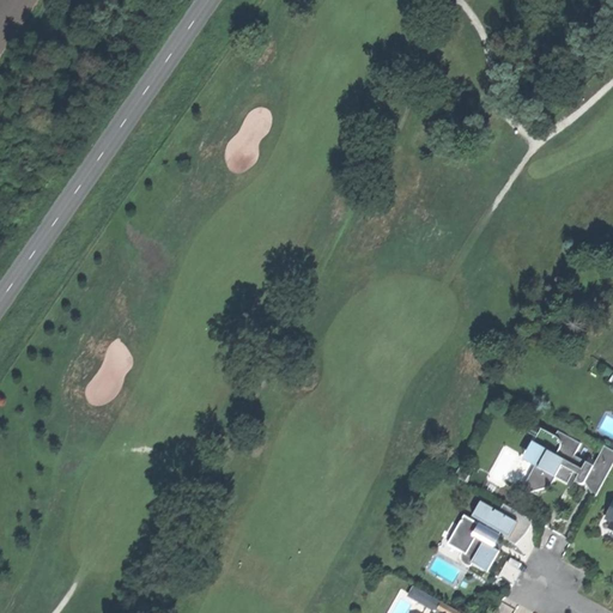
[(541,426),(529,448),(540,453),(519,493),(550,485),(554,475),(568,481),(572,469),(578,473),(576,479),(576,481),(578,483),(582,483),(584,481),(594,498),(612,461),(612,448),(604,443),(593,463),(574,453),(581,441),(558,430),(556,434),(541,426)]
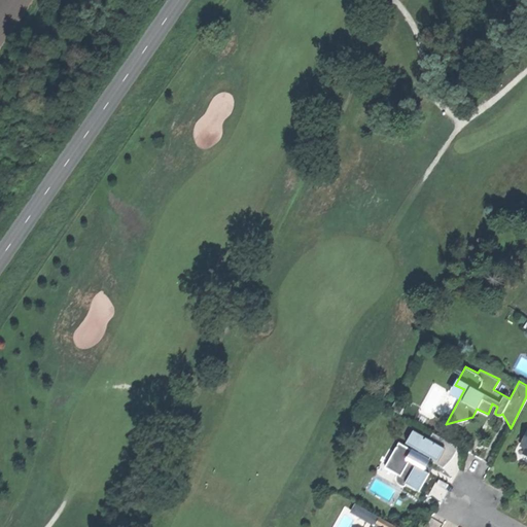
[(397,397),(391,408),(400,413),(405,406),(403,401),(397,397)]
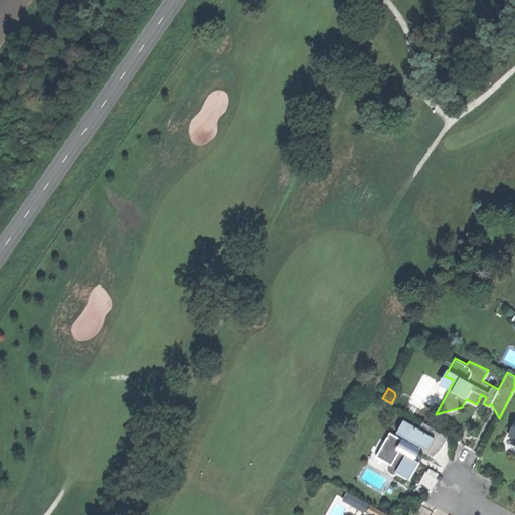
[(514,455),(514,444),(511,443),(514,438),(511,436),(514,427),(514,415),(499,447),(514,455)]
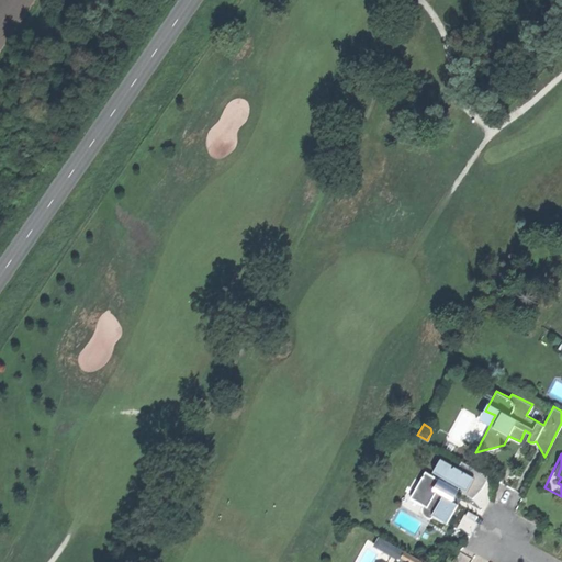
[(424,481),(416,496),(437,507),(433,515),(448,523),(449,521),(446,520),(456,501),(452,499),(458,490),(472,496),(476,493),(485,483),(489,474),(461,460),(458,467),(441,458),(434,471),(439,474),(438,478),(426,471),(420,480),(424,481)]
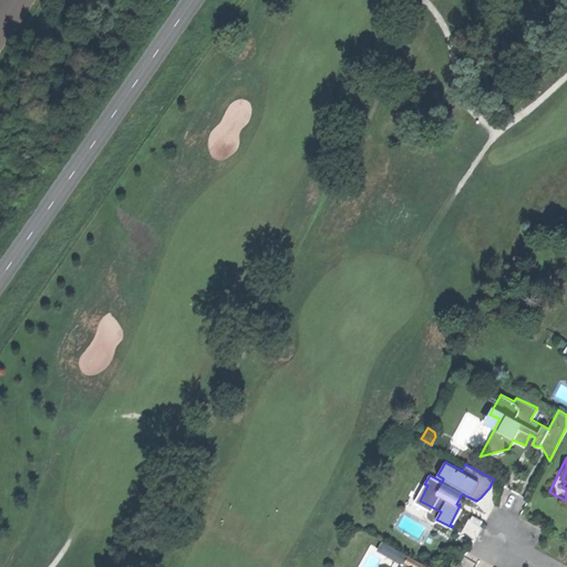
[(380,549),(405,563),(410,556),(383,542),(380,549)]
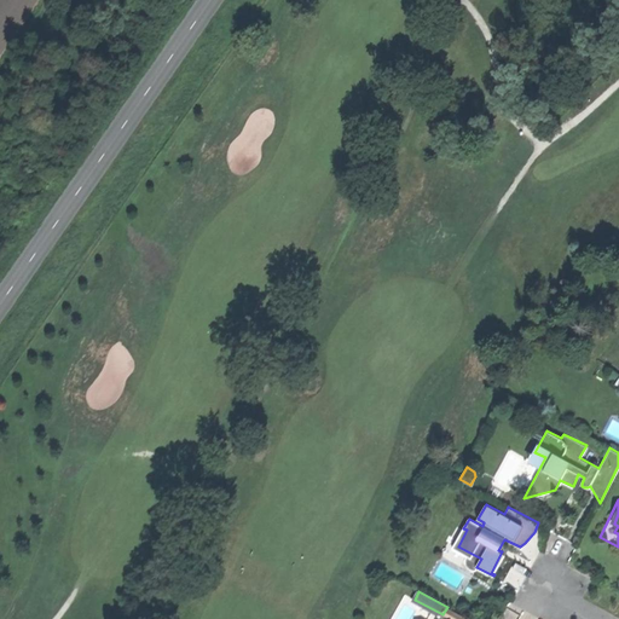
[(469,618),(447,607),(443,614),(451,618),(469,618)]
